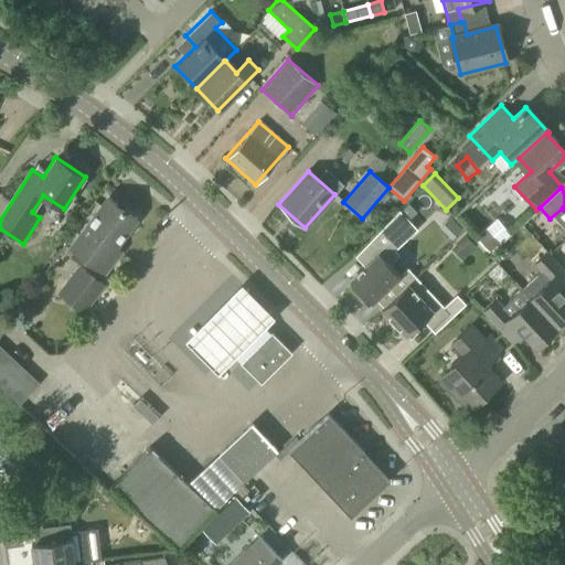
[(124,252),(117,247),(138,220),(109,198),(88,224),(91,226),(74,248),(75,249),(70,256),(80,264),(57,292),(85,313),(106,285),(97,277),(100,273),(105,276),(124,252)]
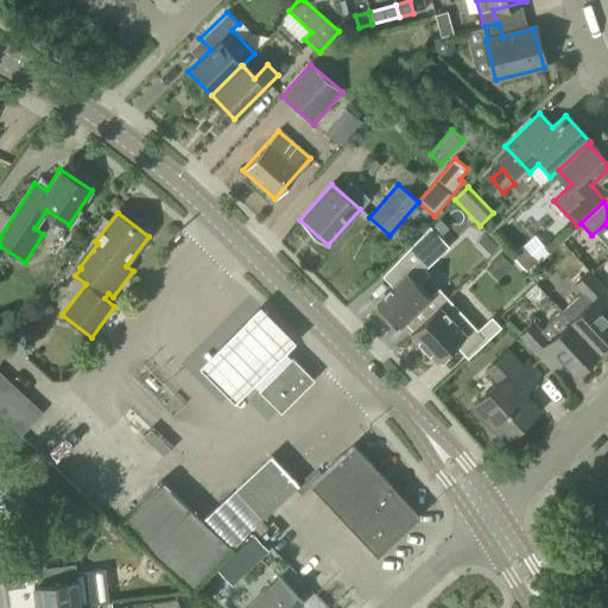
[(411,330),(447,297),(441,290),(431,298),(419,285),(431,274),(425,268),(449,247),(430,226),(382,276),(392,286),(375,302),(398,327),(404,322),(411,330)]
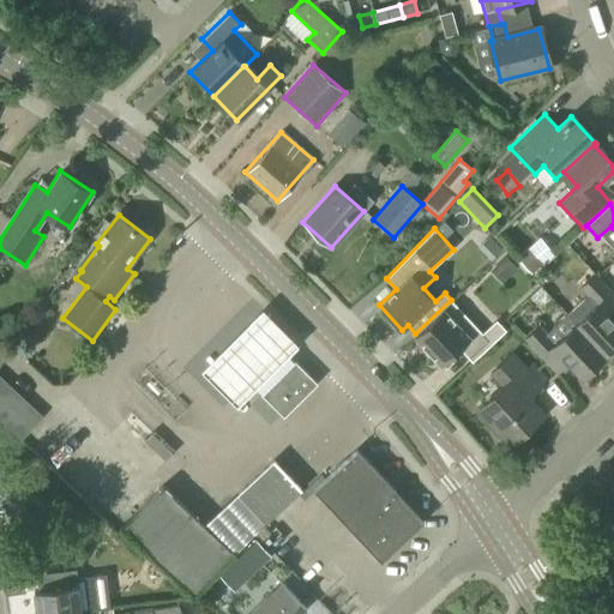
[(497,259),(505,251),(487,232),(479,240),(497,259)]
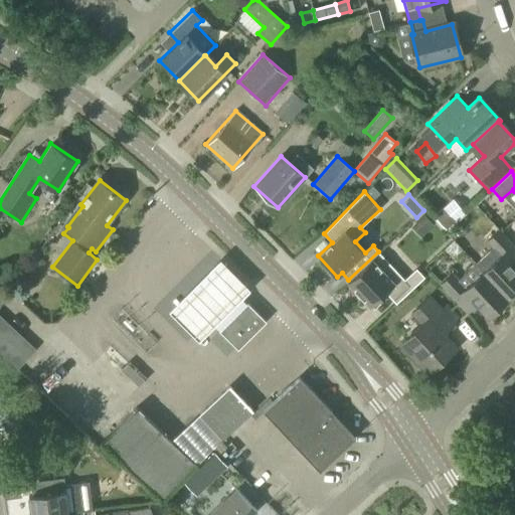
[(446,230),(457,220),(445,207),(434,217),(446,230)]
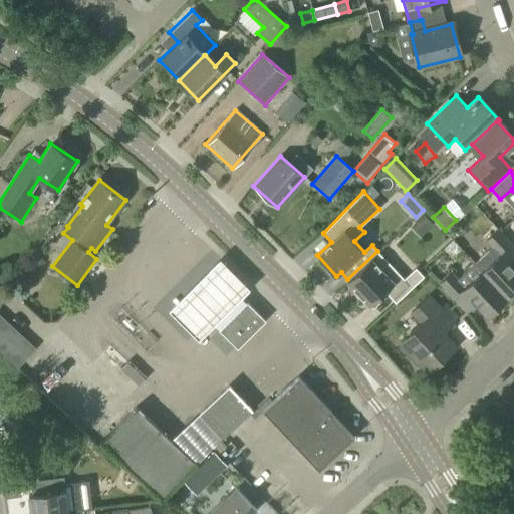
[(474,264),(506,298),(513,290),(513,268),(504,258),(513,248),(513,247),(497,230),(484,242),(490,249),(474,264)]
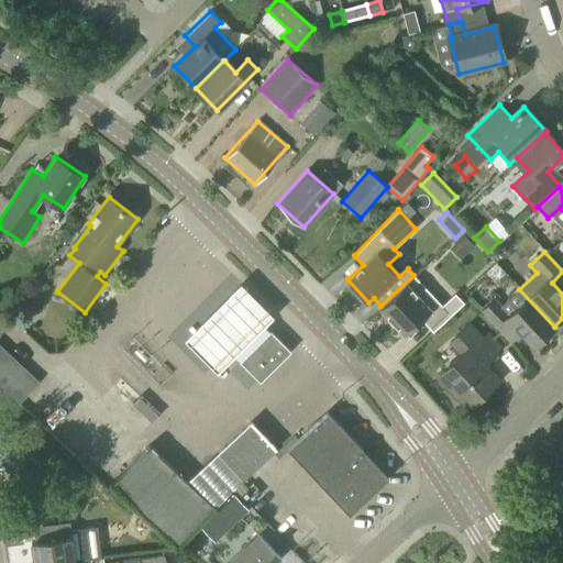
[(496,286),(510,271),(504,264),(488,279),(496,286)]
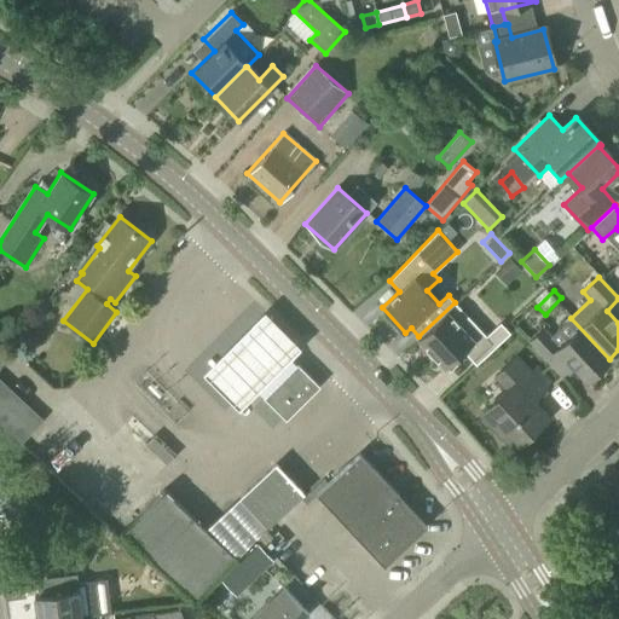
[(455,302),(418,336),(416,339),(445,369),(463,352),(475,365),(510,333),(501,323),(487,336),(455,302)]
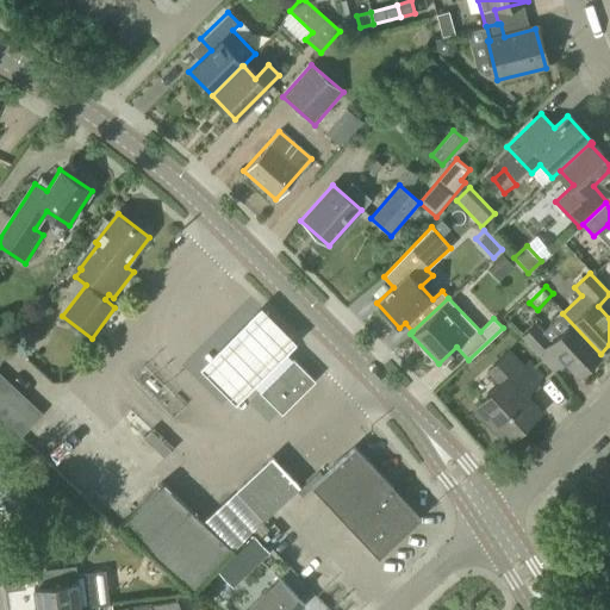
[(261,302),(204,359),(237,393),(253,378),(263,388),(297,355),(286,344),(294,336),(261,302)]
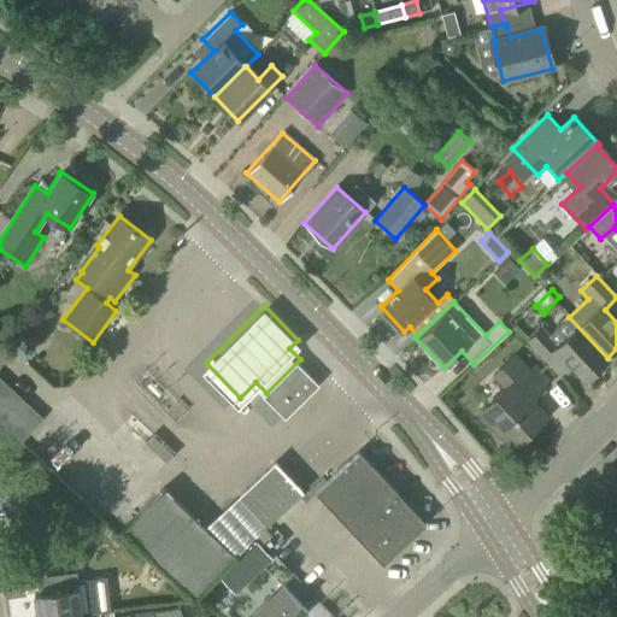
[(585,380),(607,358),(569,317),(548,336),(541,328),(527,341),(548,364),(560,353),(585,380)]
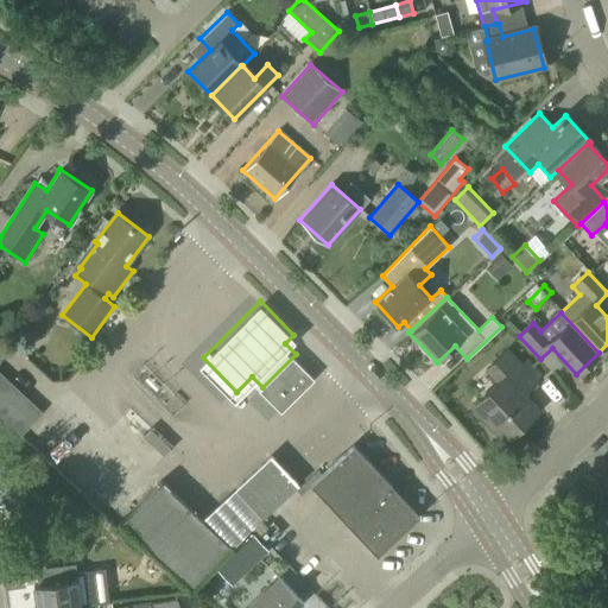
[(505,439),(538,410),(510,380),(523,368),(506,350),(486,369),(498,382),(473,405),(505,439)]
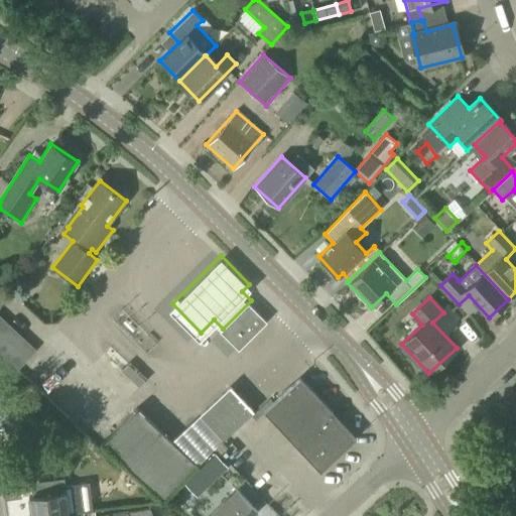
[(264,323),(248,305),(221,332),(238,349),(264,323)]
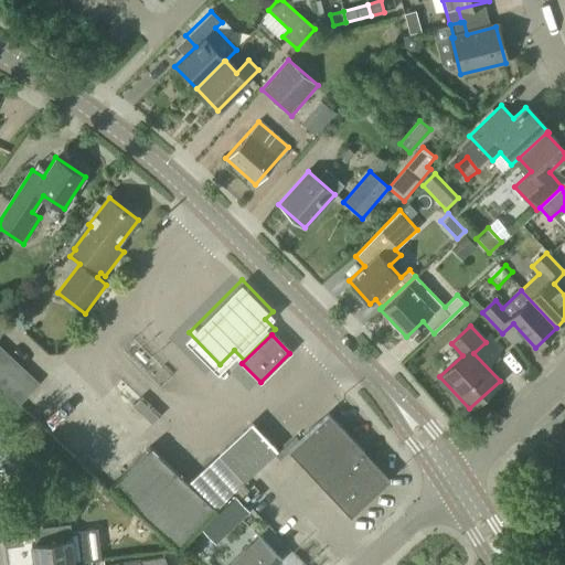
[(0,386),(19,405),(40,383),(0,344),(0,386)]
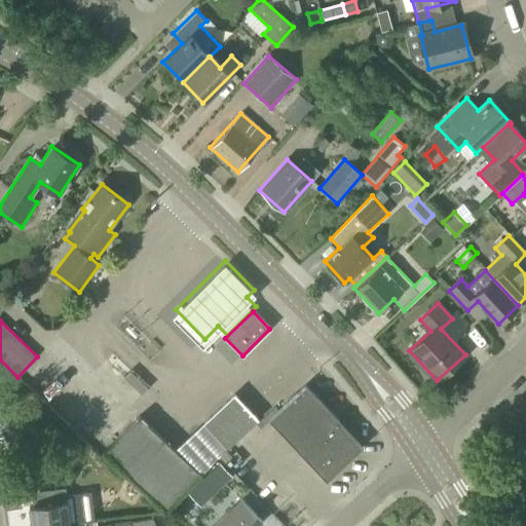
[(326,480),(363,446),(305,384),(268,418),(326,480)]
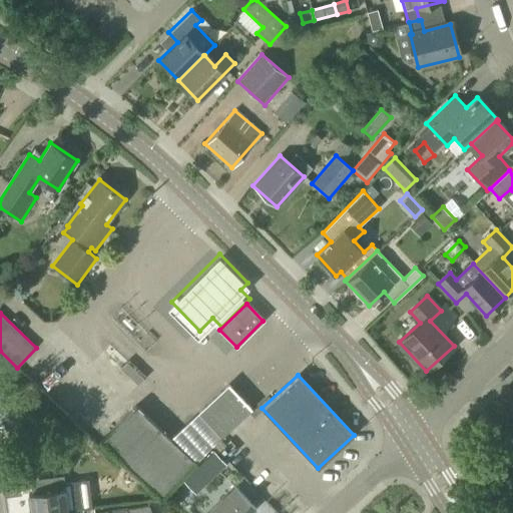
[(221,437),(250,409),(228,385),(198,413),(221,437)]
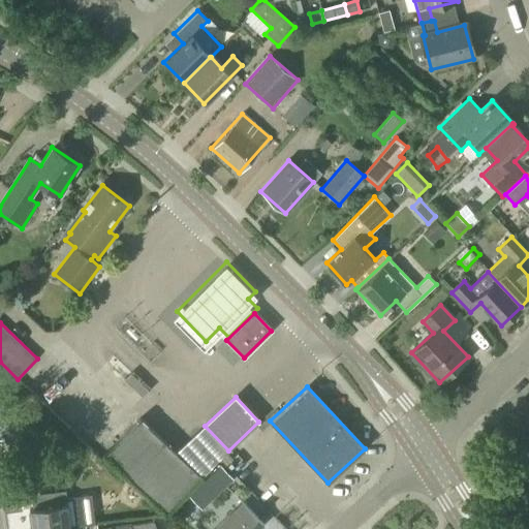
[(165,514),(201,476),(139,417),(104,455),(165,514)]
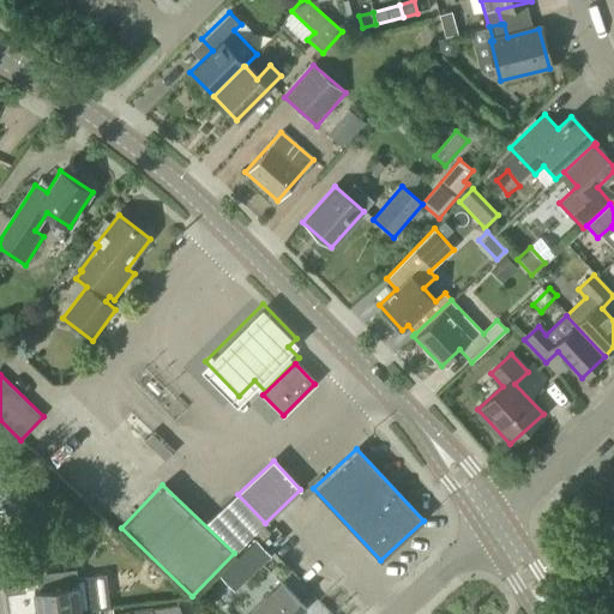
[(256,539),(238,557),(253,573),(271,555),(256,539)]
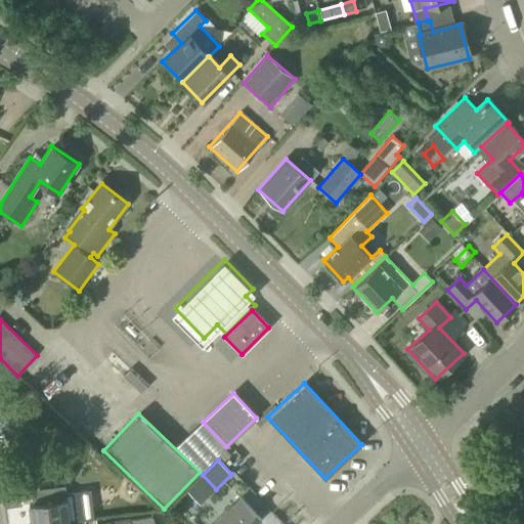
[(53,523),(69,522),(69,523),(94,519),(90,489),(64,493),(66,500),(29,506),(31,523),(53,523)]
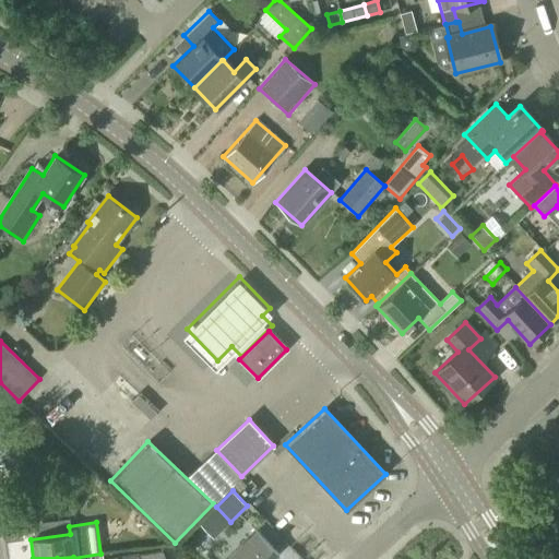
[(301,523),(281,544),(296,558),(336,558),(337,558),(301,523)]
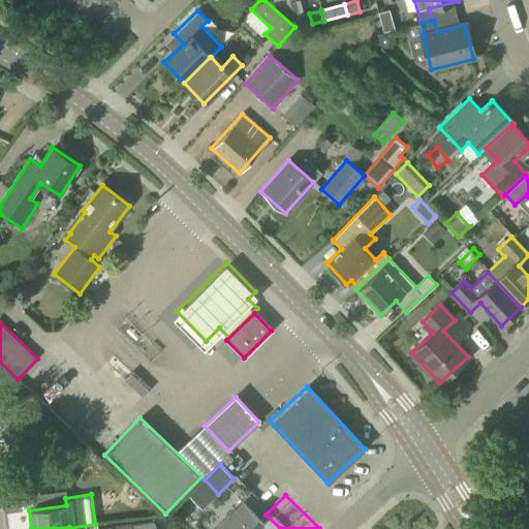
[(263,525),(242,501),(212,528),(251,528),(259,522),(263,526),(263,525)]
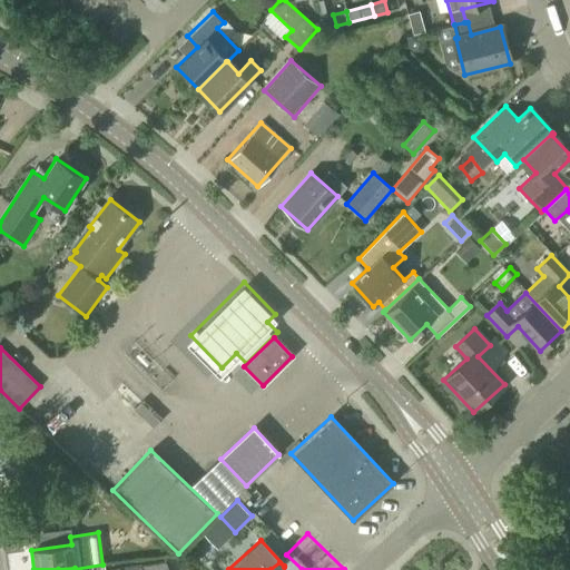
[(169,569),(166,560),(156,563),(158,569),(169,569)]
